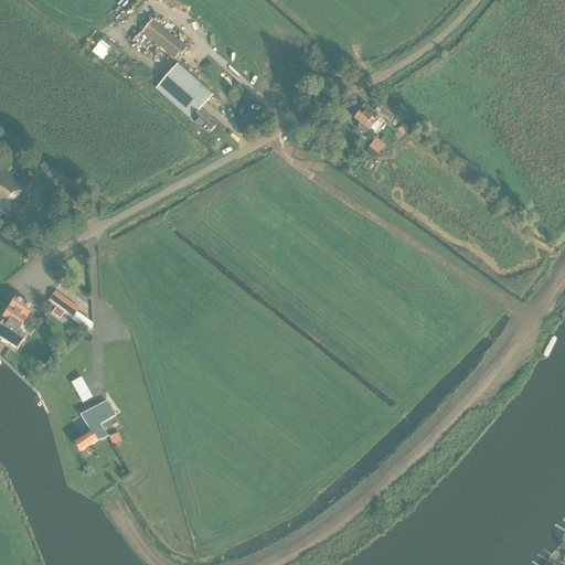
[(159,10),(166,14),(169,9),(163,4),(159,10)]
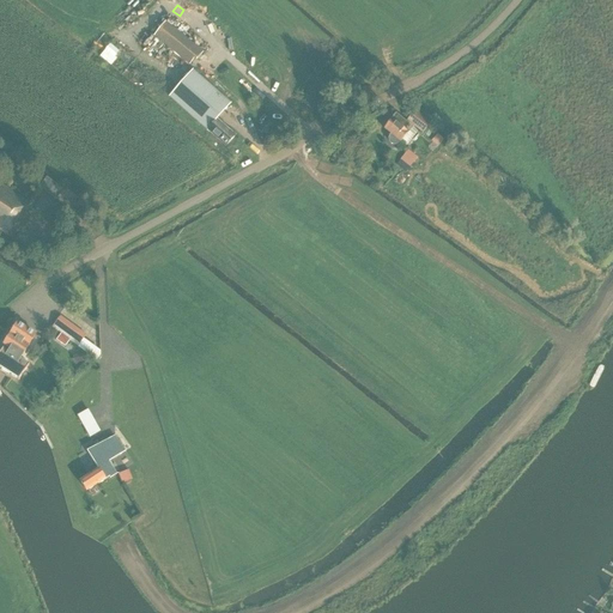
[(202,53),(165,22),(155,36),(153,36),(189,66),(195,59),(198,60),(202,53)]
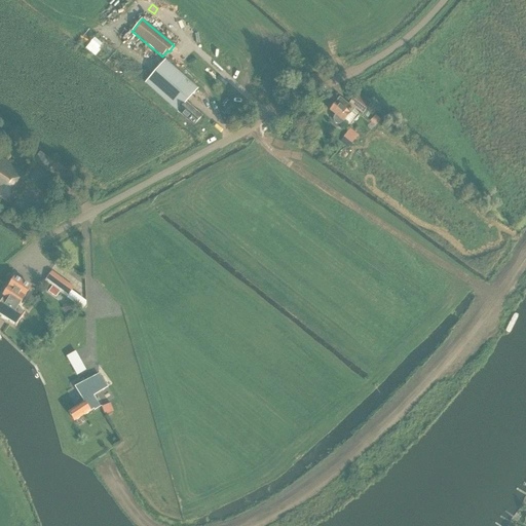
[(92,37),(83,47),(94,55),(102,45),(92,37)]
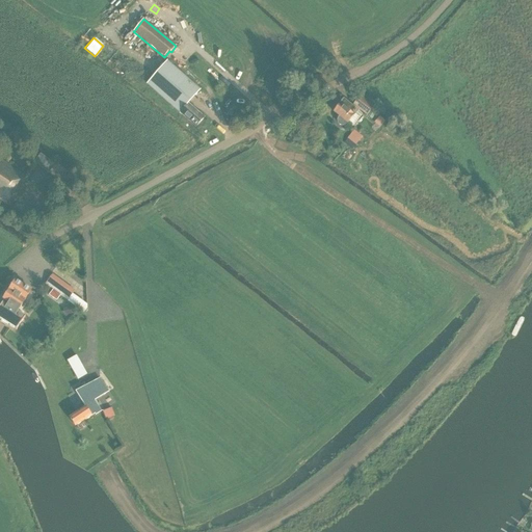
[(204,117),(189,104),(202,89),(167,60),(147,85),(195,128),(204,117)]
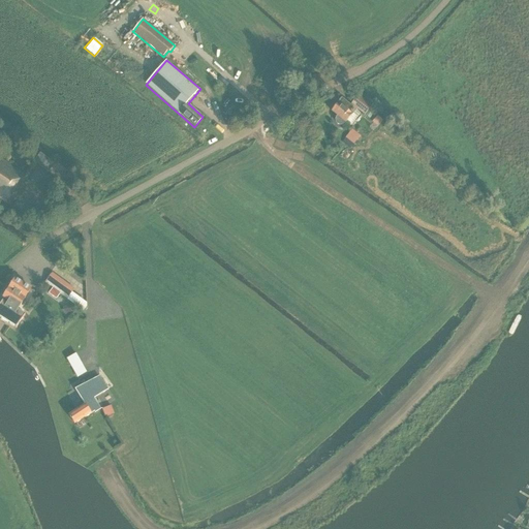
[(371,106),(359,96),(351,104),(364,115),(371,106)]
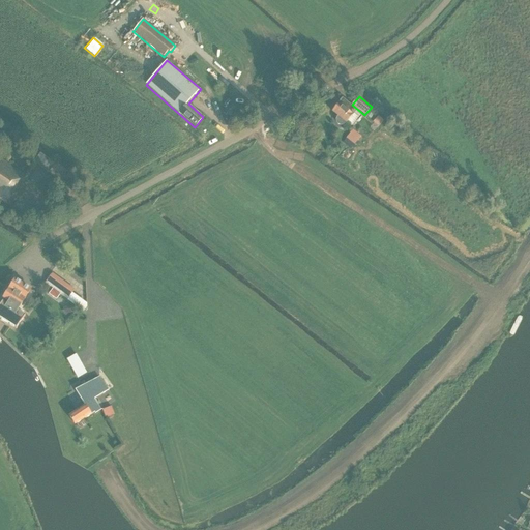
[(339,104),(332,111),(337,116),(337,117),(336,118),(336,119),(335,120),(335,121),(336,122),(336,123),(337,124),(339,125),(340,125),(341,125),(342,125),(343,125),(344,124),(345,123),(346,122),(346,123),(356,111),(343,98),(339,104)]
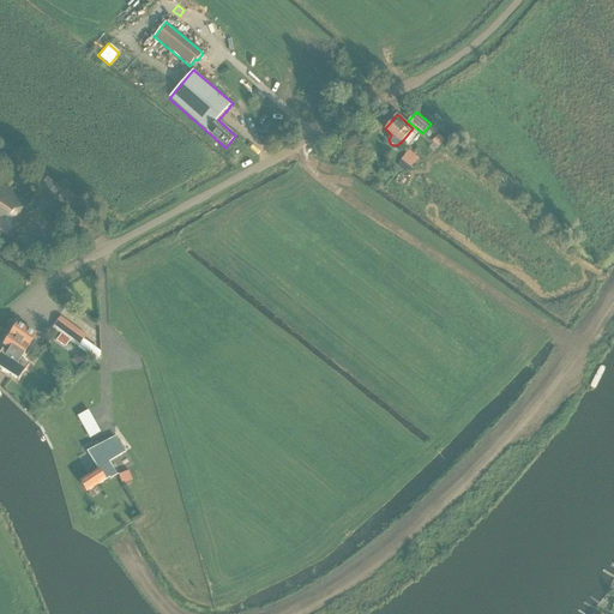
[(425,161),(410,150),(398,166),(401,167),(404,162),(416,170),(425,161)]
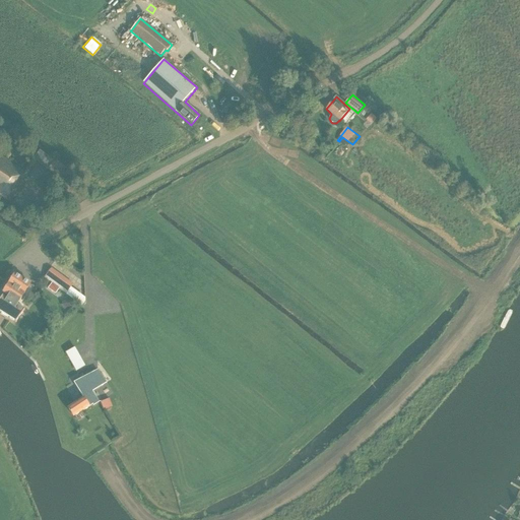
[(55,159),(55,160),(40,150),(34,159),(48,170),(62,181),(70,171),(55,159)]
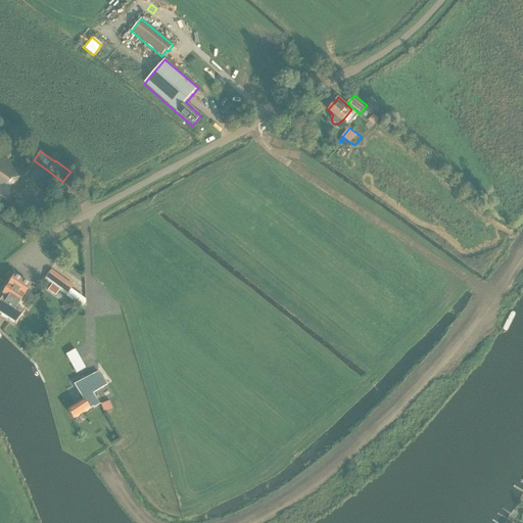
[(0,196),(10,202),(28,176),(0,157),(0,196)]
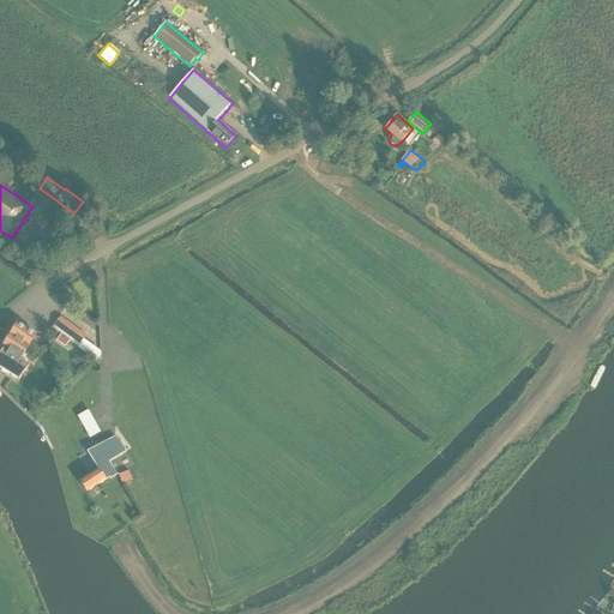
[(86,336),(61,317),(53,329),(78,347),(86,336)]
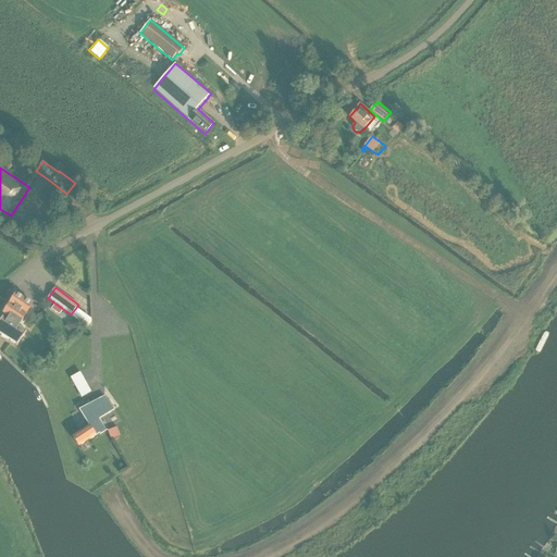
[(20,324),(32,305),(15,294),(3,313),(7,316),(5,319),(2,317),(0,319),(0,335),(16,346),(26,332),(19,326),(20,324)]
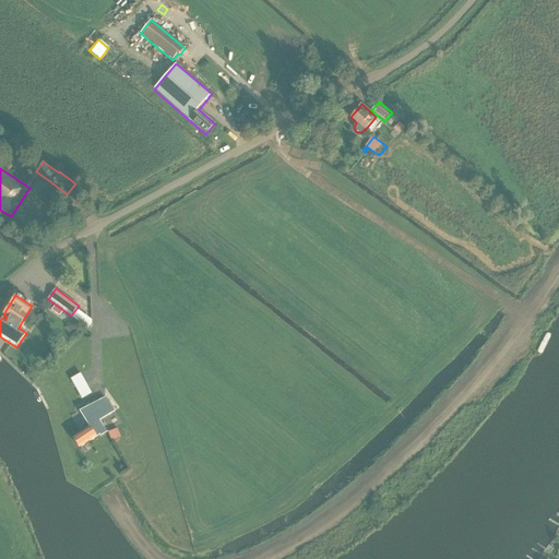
[(76,330),(75,322),(67,324),(68,332),(76,330)]
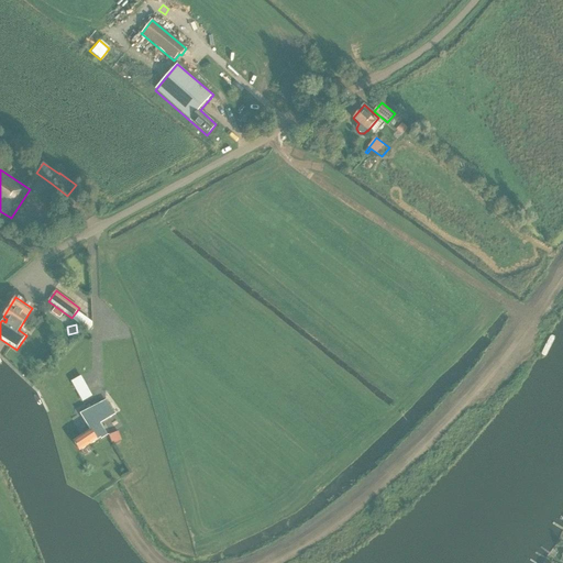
[(79,374),(69,379),(83,403),(92,396),(79,374)]
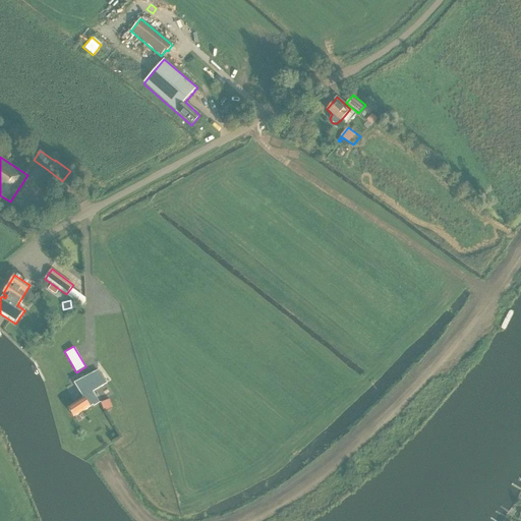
[(99,403),(93,393),(107,383),(98,369),(74,383),(83,399),(67,409),(73,418),(90,407),(91,409),(99,403)]
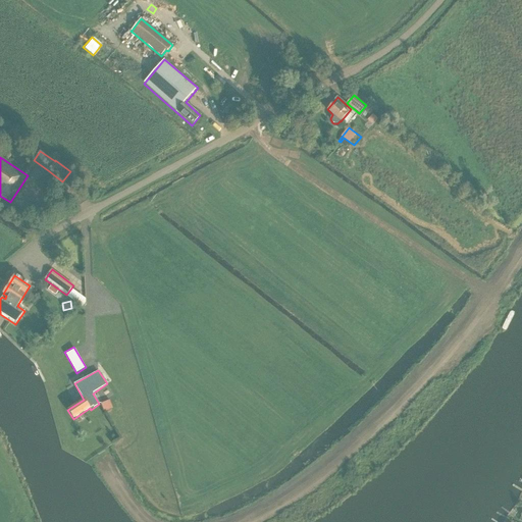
[(113,409),(109,400),(101,404),(105,412),(113,409)]
